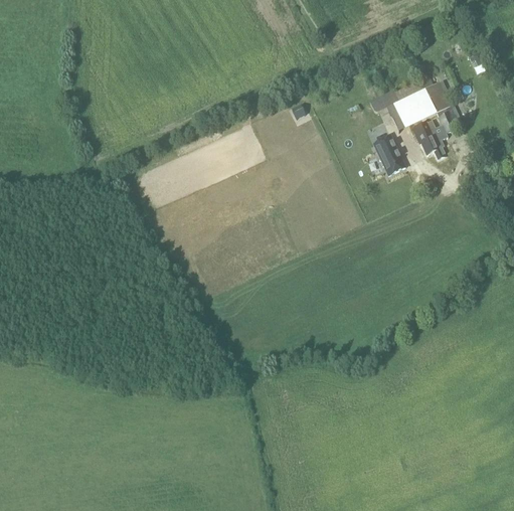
[(357,76),(359,81),(371,76),(368,70),(357,76)]
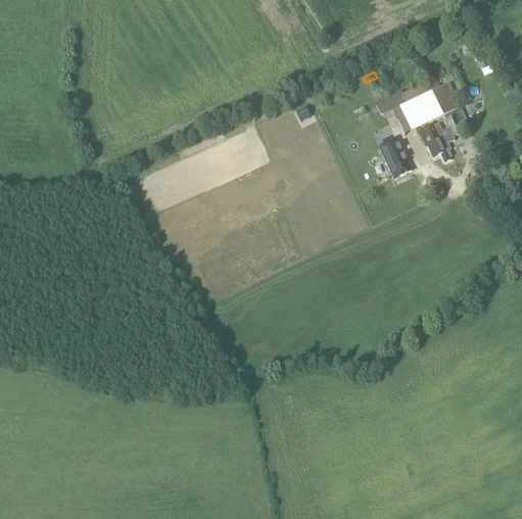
[(378,77),(363,86),(367,92),(381,84),(378,77)]
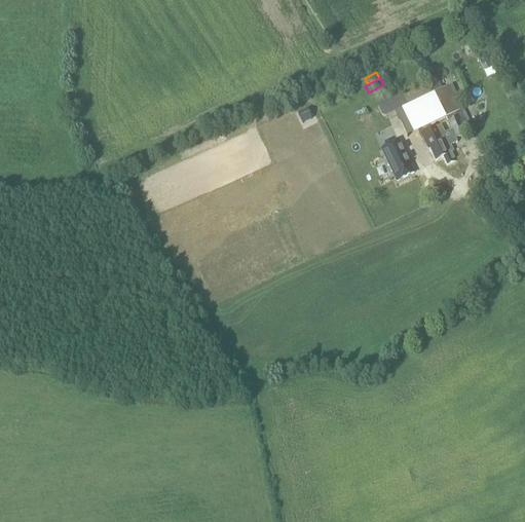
[(408,134),(443,116),(446,115),(435,89),(430,80),(404,92),(402,90),(378,102),(383,112),(387,113),(397,108),(408,134)]
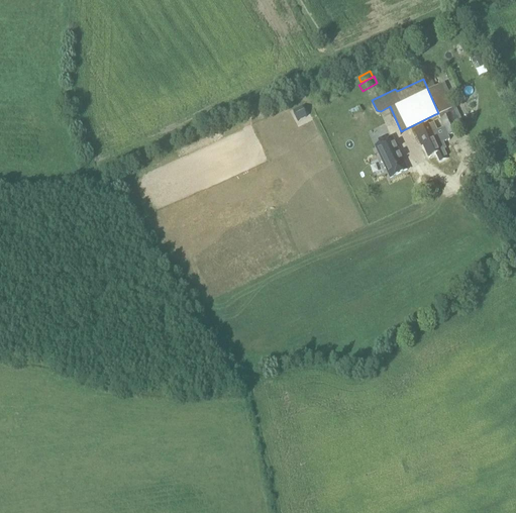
[(440,83),(427,88),(438,113),(435,114),(440,127),(434,130),(439,141),(446,138),(445,136),(449,135),(448,132),(458,128),(454,117),(458,115),(454,105),(450,107),(440,83)]
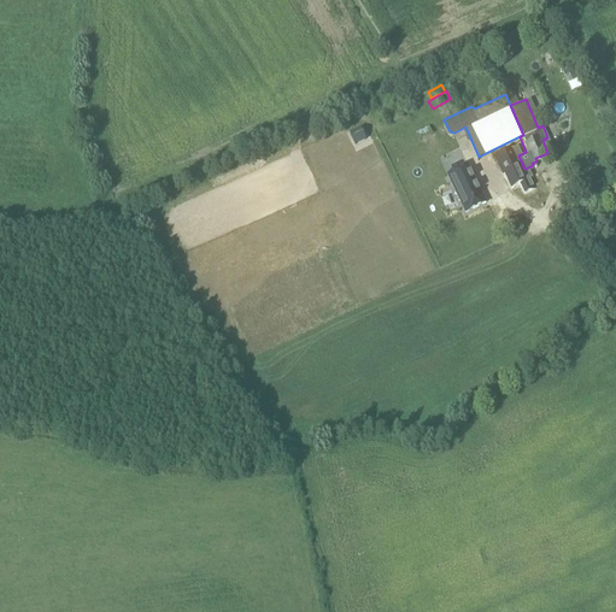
[(534,186),(528,174),(527,175),(524,169),(518,156),(515,146),(497,153),(504,170),(506,169),(512,184),(522,180),(526,189),(534,186)]
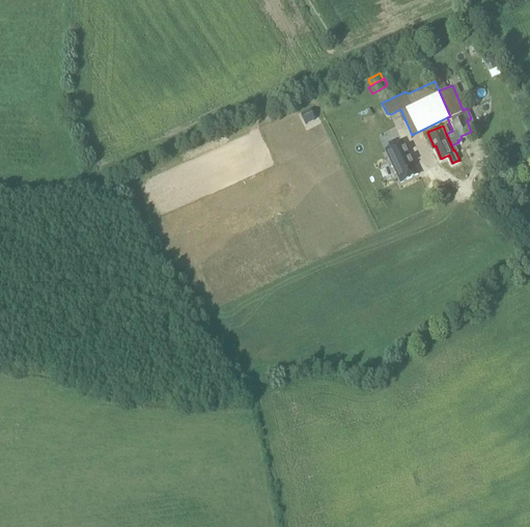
[(419,171),(406,142),(388,150),(401,179),(419,171)]
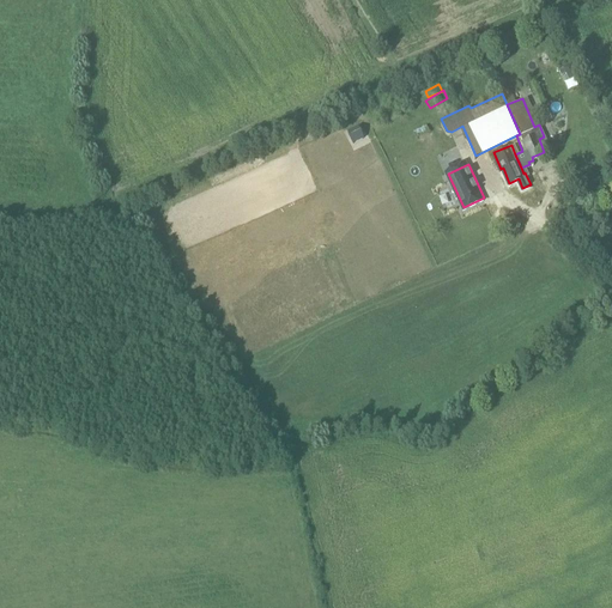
[(343,239),(346,247),(355,242),(352,236),(343,239)]
